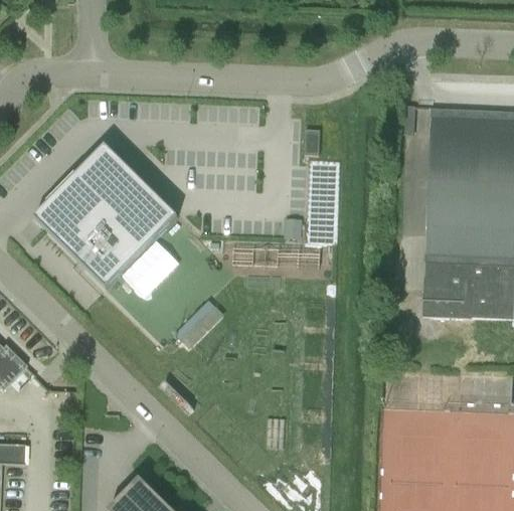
[(513,111),(432,108),(425,262),(442,263),(441,277),(424,276),(423,310),(430,316),(463,317),(464,310),(473,311),(473,316),(513,318),(513,111)]
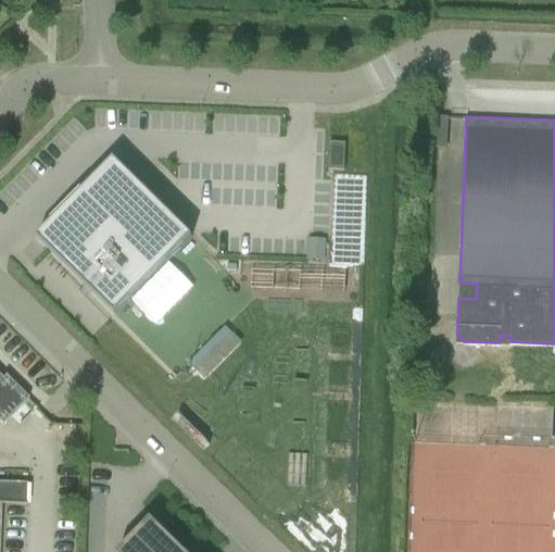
[(329,166),(345,167),(347,140),(330,139),(329,166)]
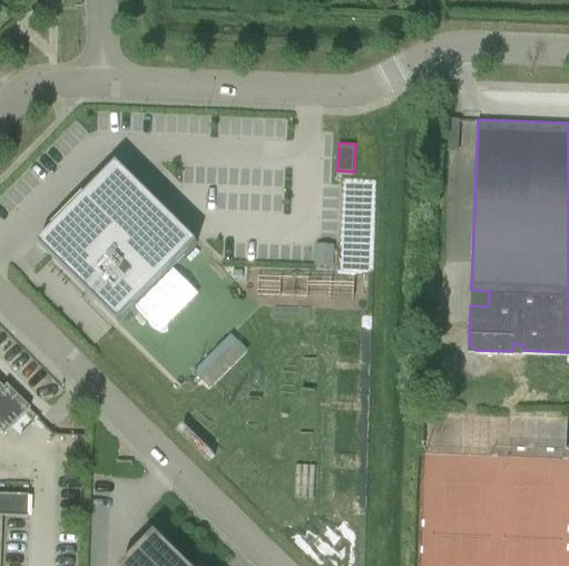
[(118,160),(39,241),(119,320),(198,240),(118,160)]
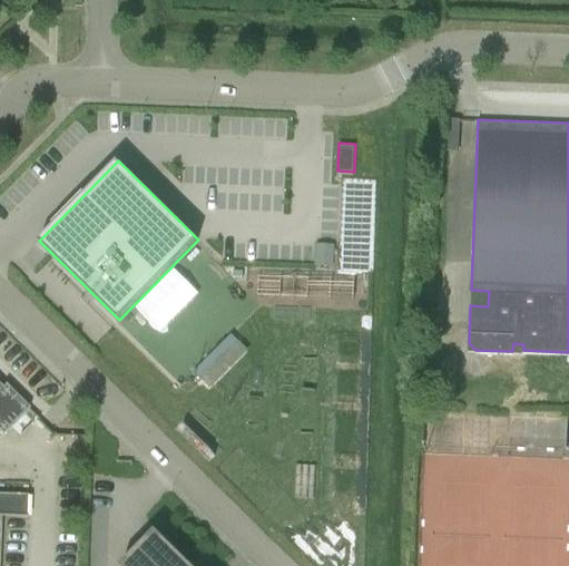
[(185,378),(209,352),(170,314),(145,340),(185,378)]
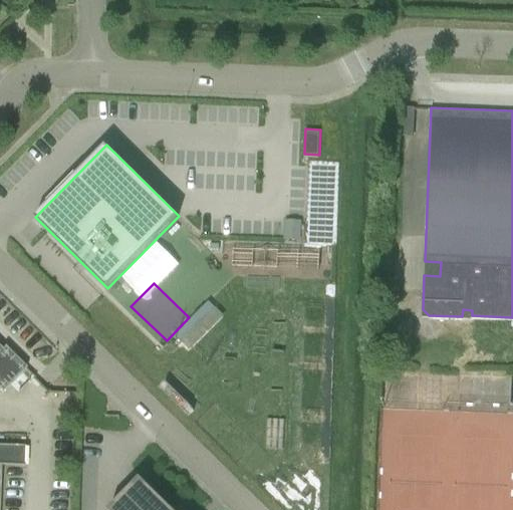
[(212,297),(177,331),(191,345),(226,312),(212,297)]
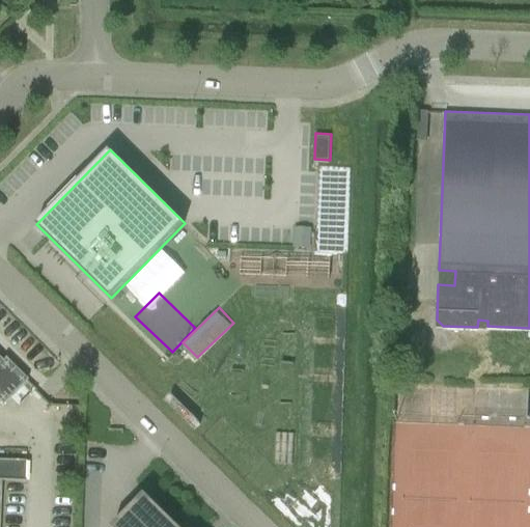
[(0,356),(0,399),(3,403),(11,394),(24,382),(25,381),(28,378),(5,356),(2,358),(0,356)]
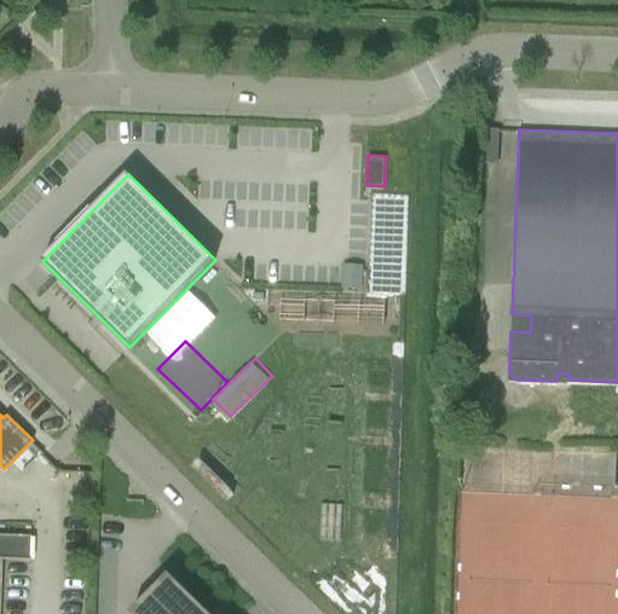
[(132,613),(131,613),(209,613),(169,575),(132,613)]
